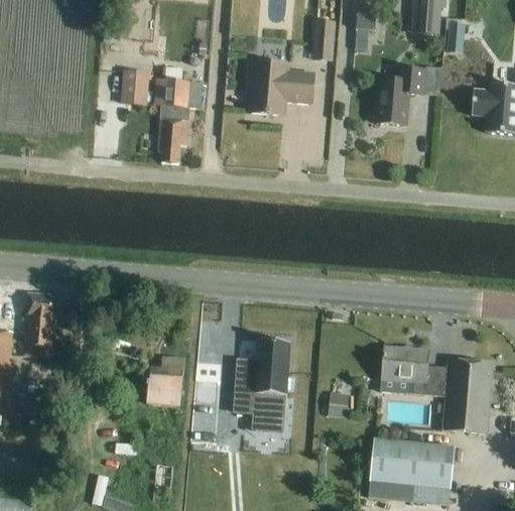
[(412,0),(410,32),(438,34),(441,6),(444,6),(445,0),(412,0)]
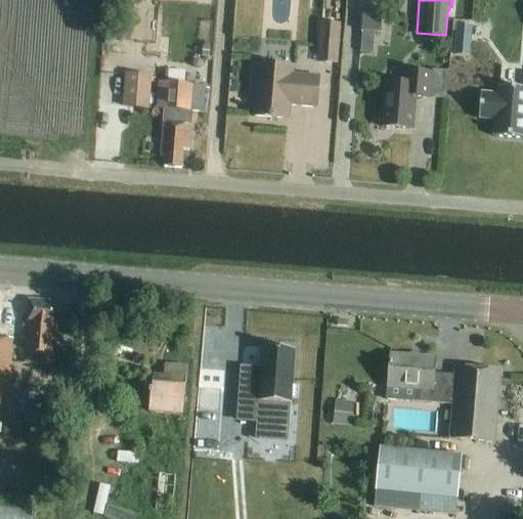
[(359,29),(380,30),(382,4),(361,3),(359,29)]
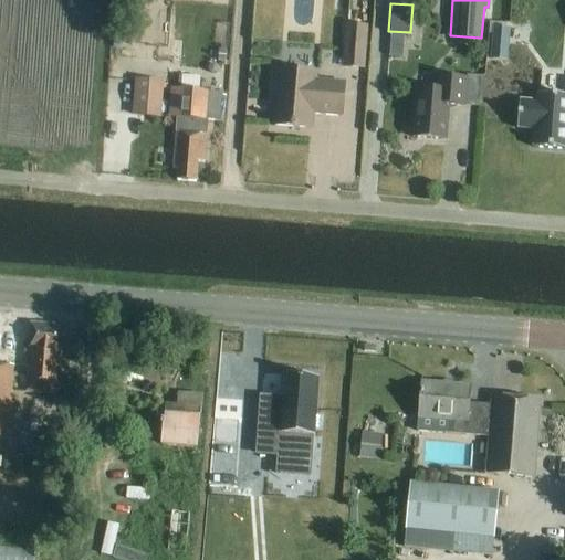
[(342,64),(364,66),(367,22),(344,21),(342,64)]
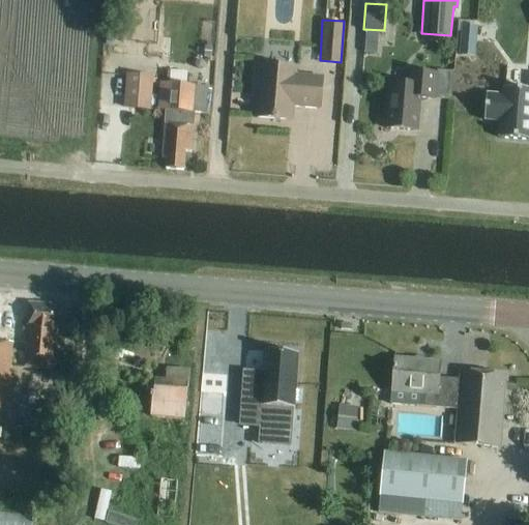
[(462,22),(459,53),(475,54),(477,23),(462,22)]
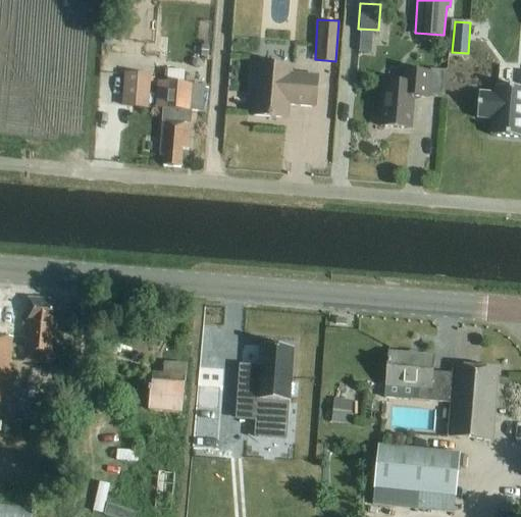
[(252,113),(288,116),(289,102),(315,104),(317,73),(291,71),(292,64),(256,62),(252,113)]
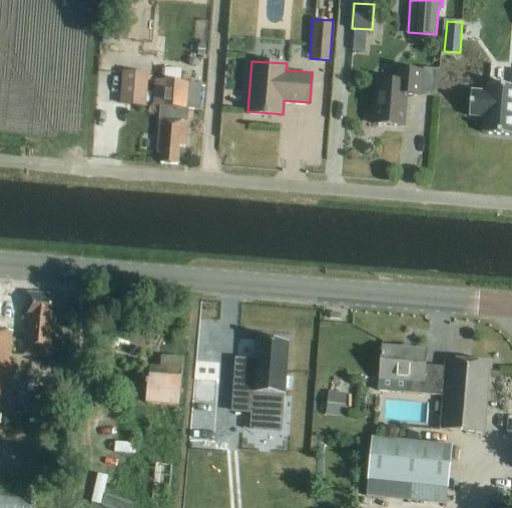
[(395,79),(378,77),(374,121),(404,124),(407,92),(421,93),(423,69),(396,67),(395,79)]
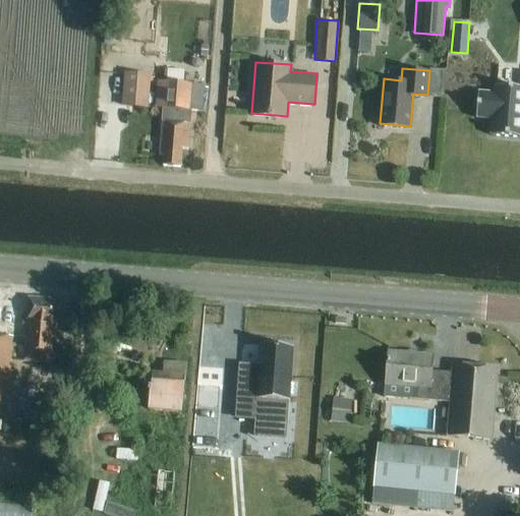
[(121,104),(148,105),(150,71),(123,69),(121,104)]
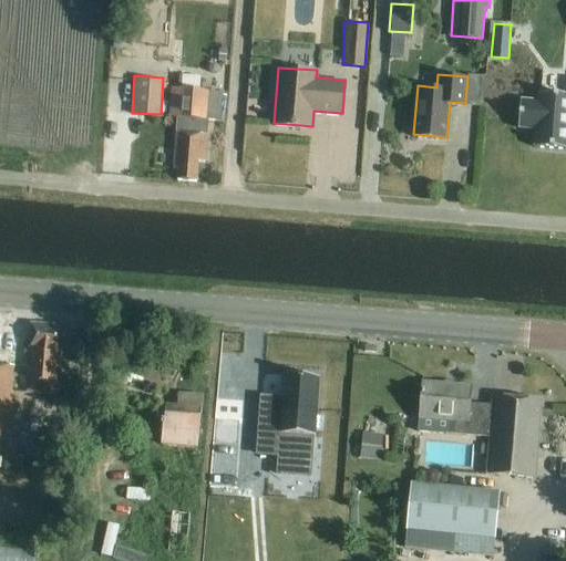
[(215,121),(215,117),(220,117),(223,90),(171,85),(168,114),(171,114),(171,117),(178,117),(174,166),(178,166),(177,177),(196,179),(197,159),(203,160),(206,120),(215,121)]
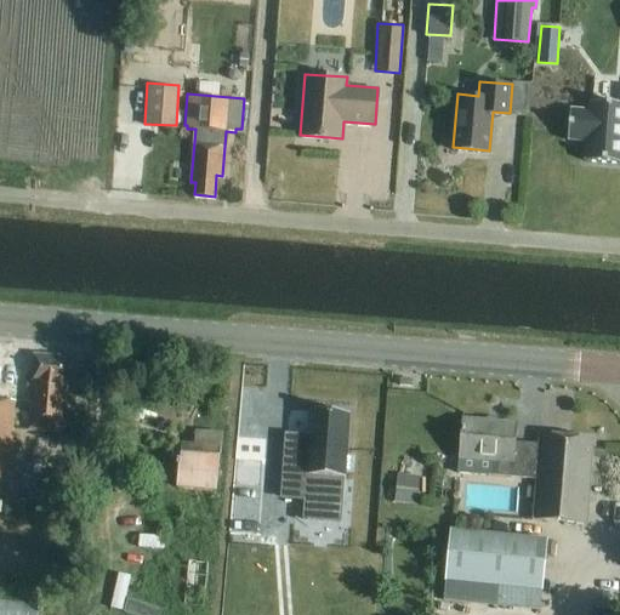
[(570,106),(568,136),(587,137),(586,157),(619,159),(619,101),(591,98),(590,107),(570,106)]
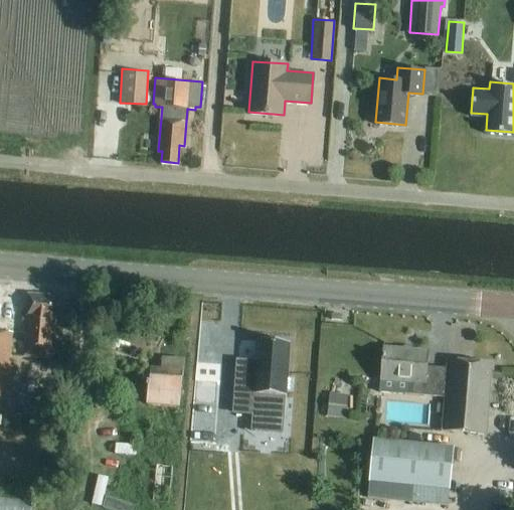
[(57,294),(28,292),(24,354),(53,356),(57,294)]
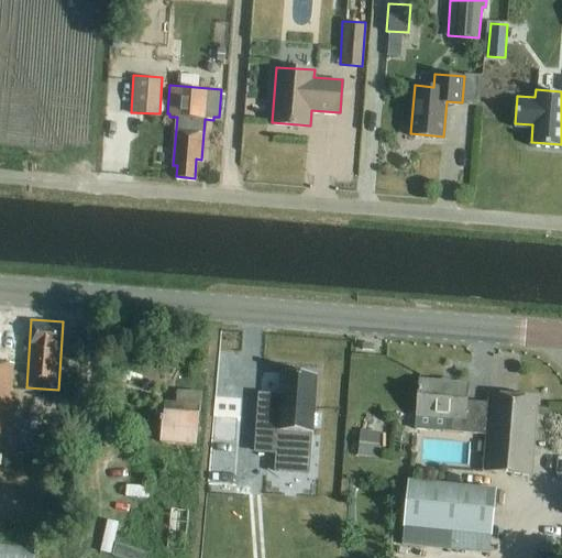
[(268,349),(240,350),(241,386),(270,385),(268,349)]
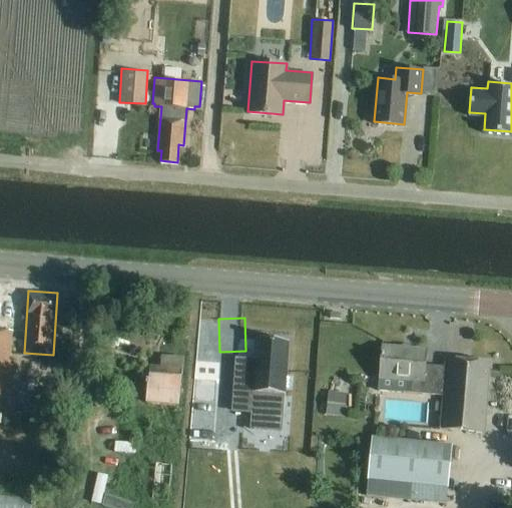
[(0,397),(8,398),(13,328),(0,326),(0,397)]
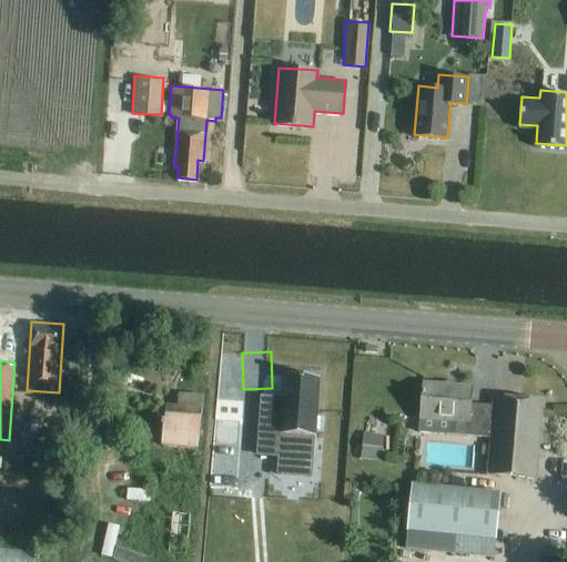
[(262,406),(259,451),(281,452),(282,431),(315,433),(320,374),(284,371),(282,407),(262,406)]
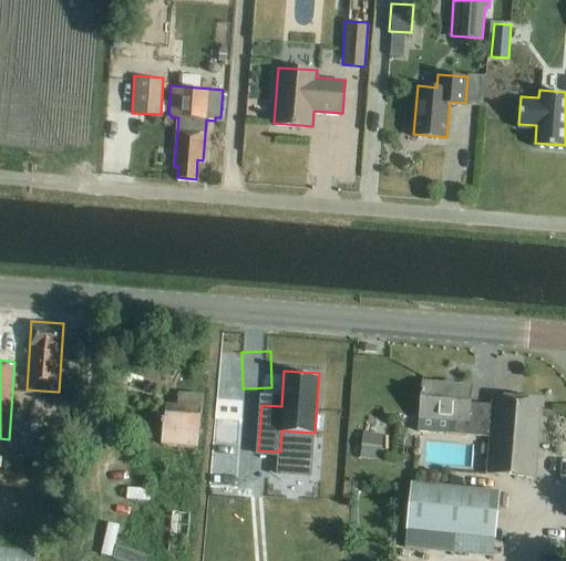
[(422,381),(420,415),(448,417),(446,430),(490,434),(486,470),(535,475),(542,397),(492,394),(491,408),(469,406),(471,384),(422,381)]
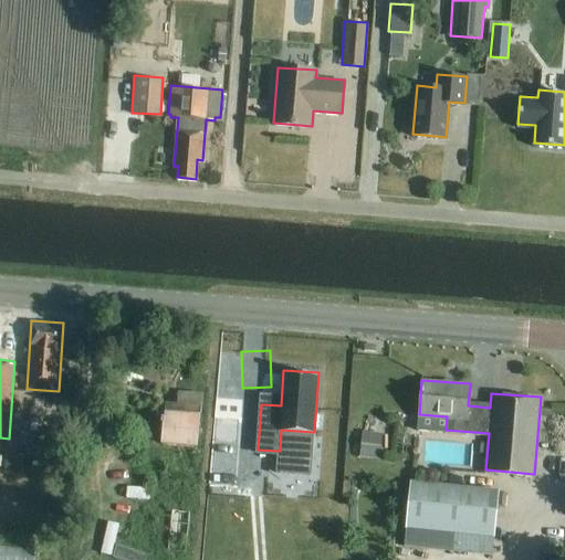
[(201,390),(178,389),(177,401),(166,401),(163,440),(198,442),(201,390)]
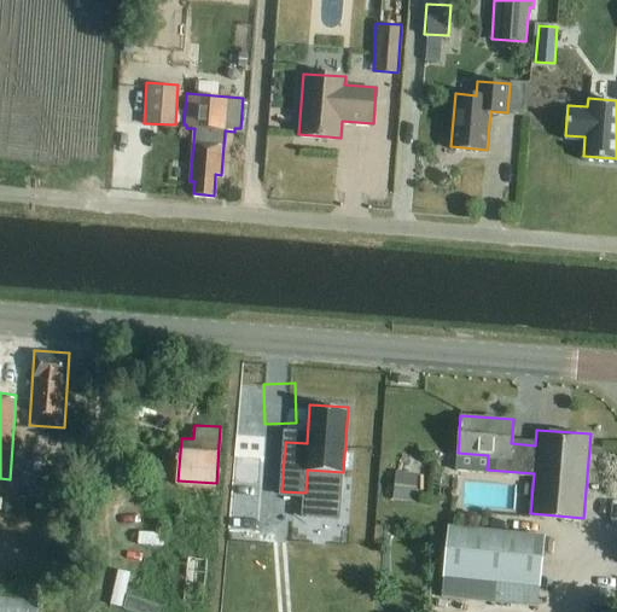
[(145,454),(146,471),(179,470),(178,452),(145,454)]
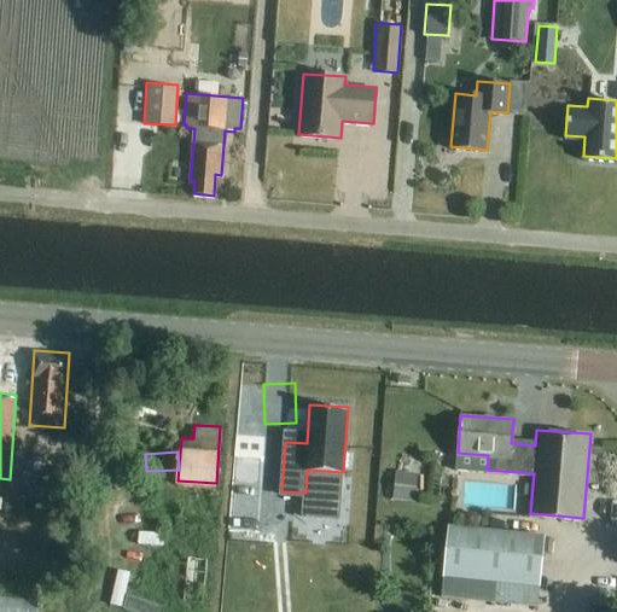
[(30,466),(29,493),(45,494),(46,467),(30,466)]
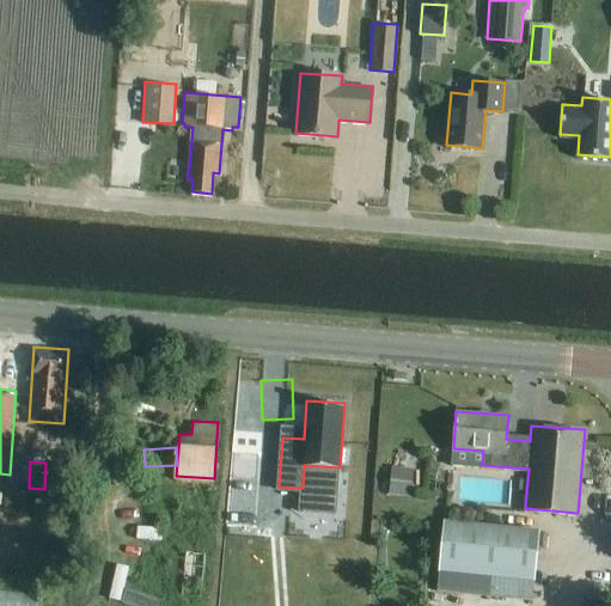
[(392,465),(390,494),(410,495),(413,466),(392,465)]
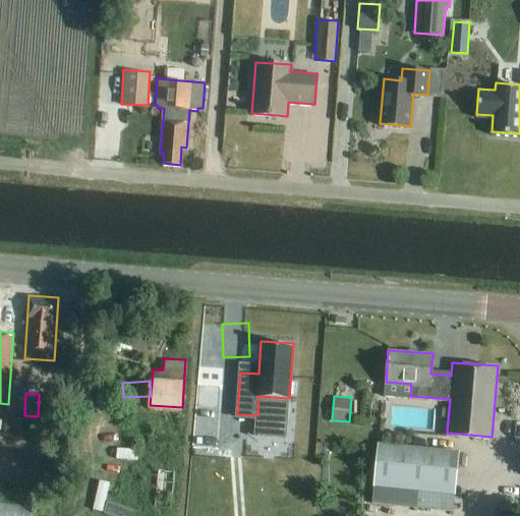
[(279,462),(279,427),(262,427),(261,461),(279,462)]
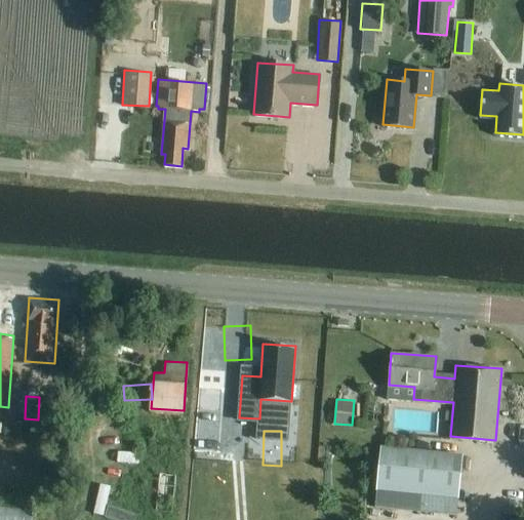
[(457,512),(464,453),(381,445),(375,504),(457,512)]
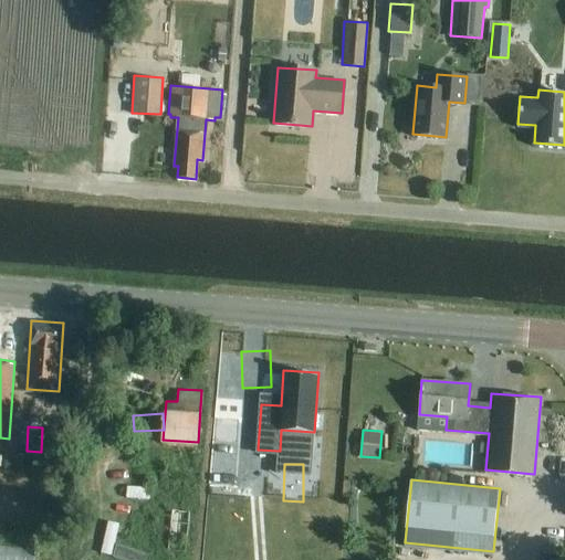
[(173,507),(169,531),(189,534),(192,509),(173,507)]
